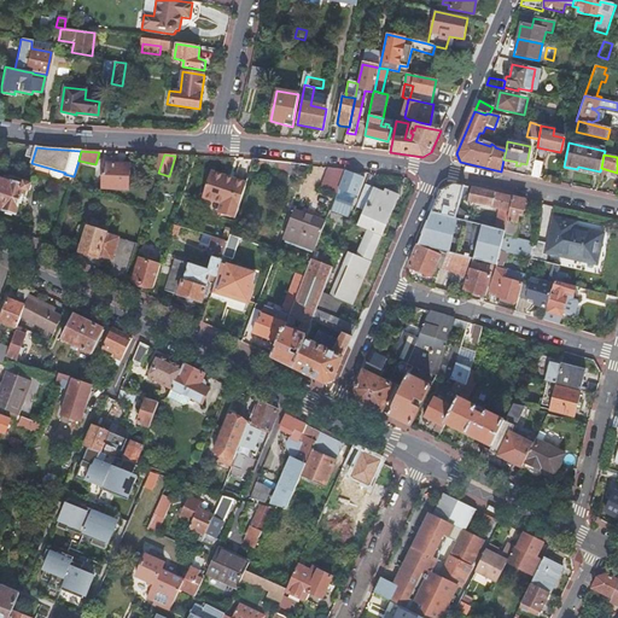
[(530,178),(541,180),(544,161),(535,158),(530,178)]
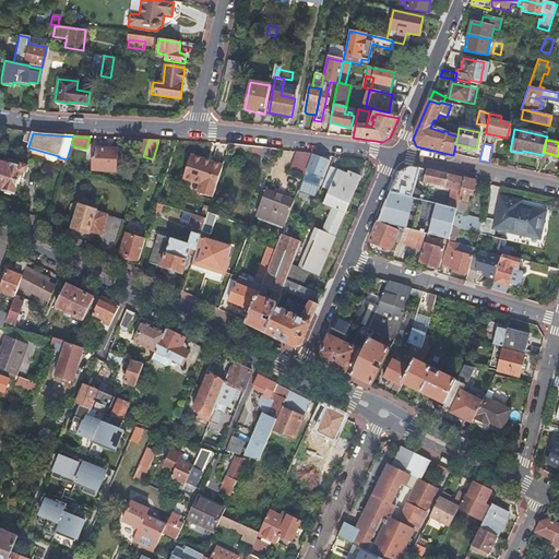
[(117,150),(94,149),(92,170),(116,171),(117,150)]
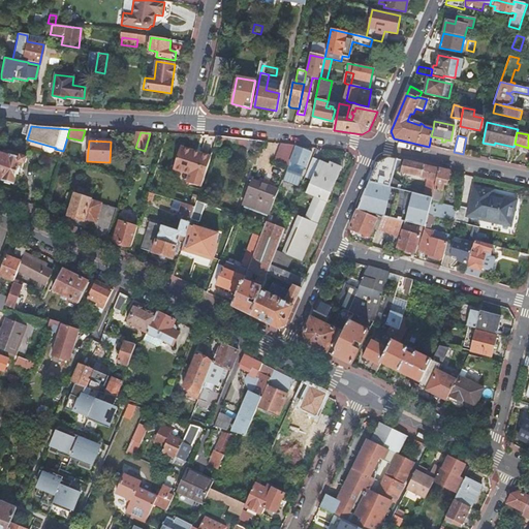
[(265,143),(249,141),(247,151),(260,154),(265,143)]
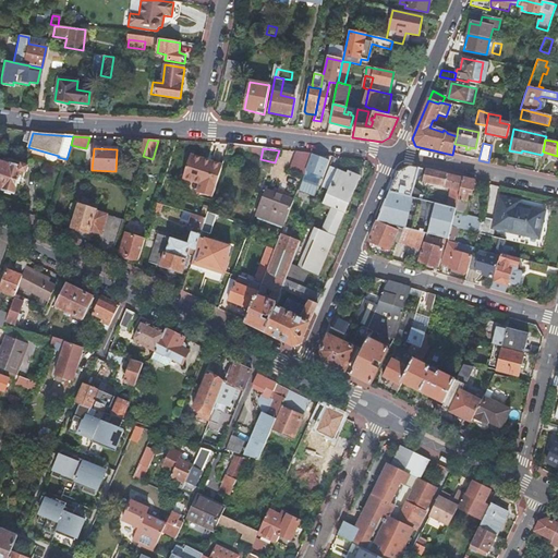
[(312,155),(296,153),(290,170),(304,176),(305,171),(312,155)]
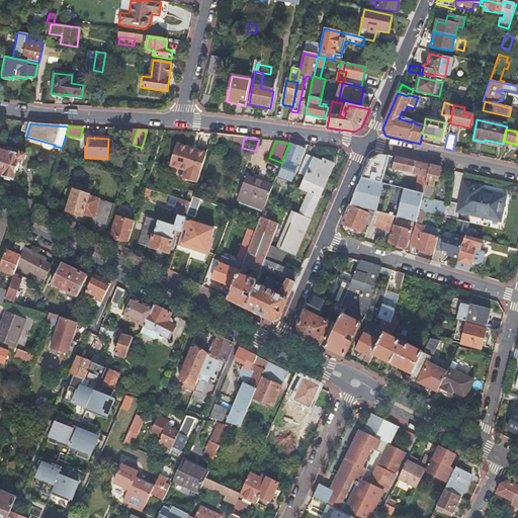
[(196,184),(206,154),(192,149),(176,144),(171,161),(174,168),(185,171),(182,179),(185,180),(196,184)]
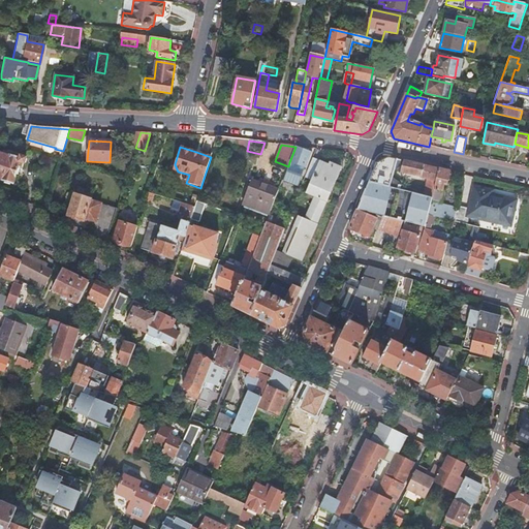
[(311,153),(296,147),(289,162),(302,167),(301,170),(302,170),(304,172),(311,153)]
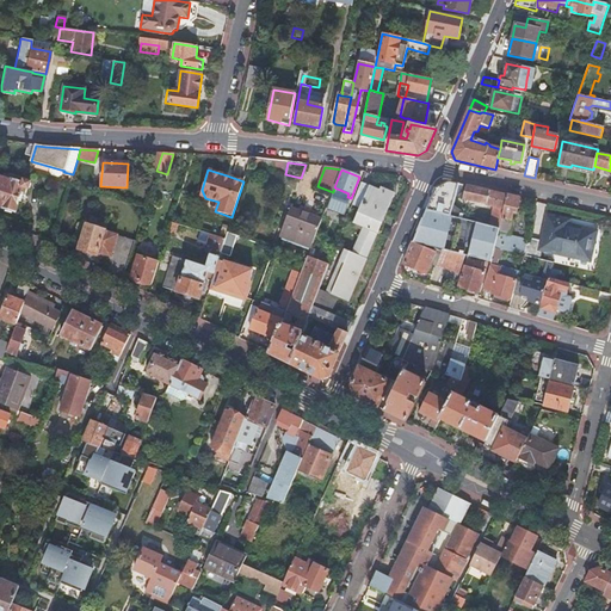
[(0,208),(16,214),(23,189),(28,190),(30,189),(31,184),(29,183),(25,181),(24,181),(23,184),(11,180),(11,181),(0,177),(0,208)]
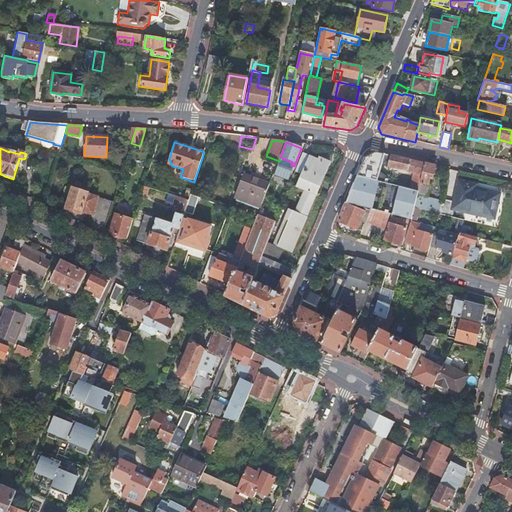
[(330,165),(302,153),(294,172),(301,175),(296,187),(304,191),(295,212),(289,210),(273,246),(292,253),(307,217),(316,196),(330,165)]
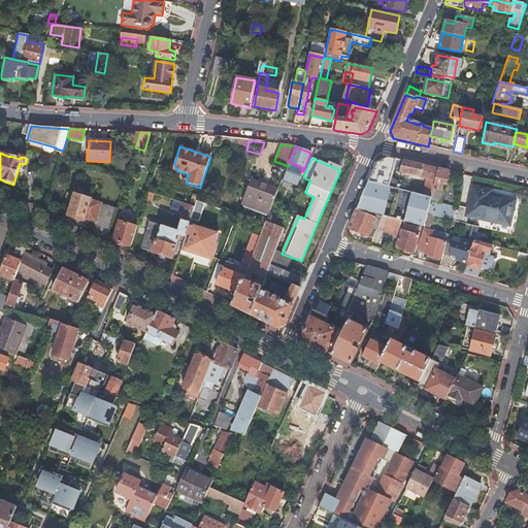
[(378,161),(357,209),(383,216),(401,221),(424,227),(426,222),(428,215),(431,201),(431,198),(424,196),(403,190),(404,187),(392,177),(397,160),(387,158),(378,161)]
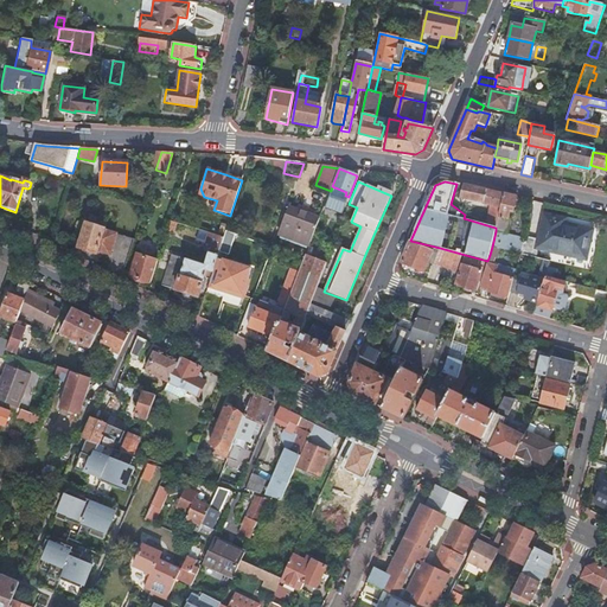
[(504,195),(465,185),(462,193),(461,198),(484,203),(492,205),(492,211),(490,210),(487,225),(496,228),(498,217),(500,208),(504,195)]
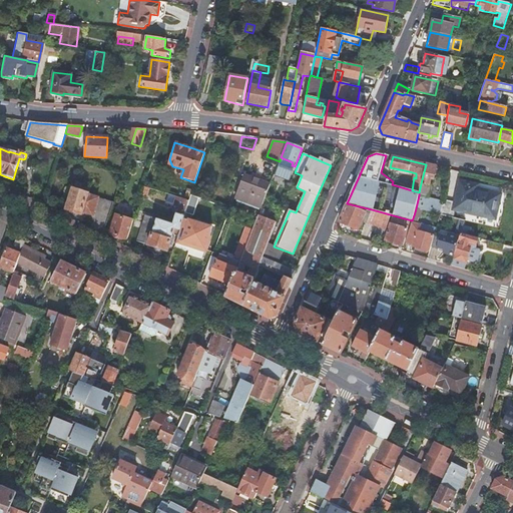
[(281,157),(280,161),(275,173),(288,178),(293,165),(292,165),(293,162),(281,157)]
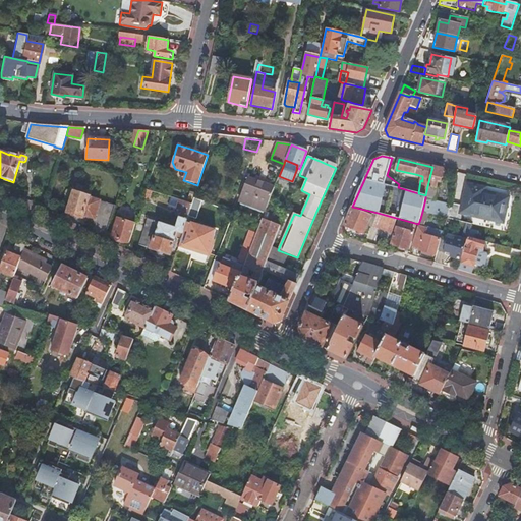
[(444,169),(432,167),(429,178),(427,186),(425,195),(425,198),(422,212),(441,216),(447,218),(450,205),(433,200),(437,188),(439,182),(441,182),(444,169)]
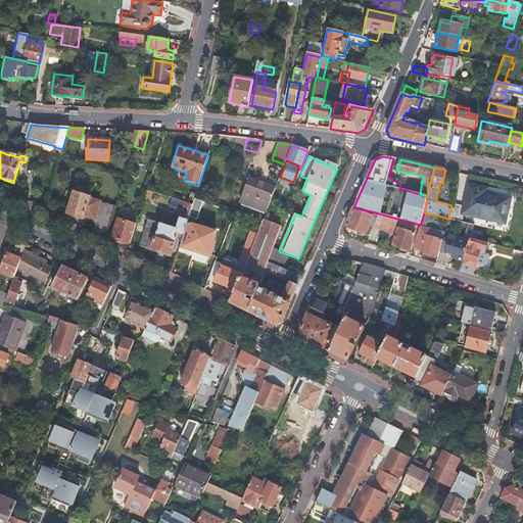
[(267,211),(275,189),(248,179),(240,201),(267,211)]
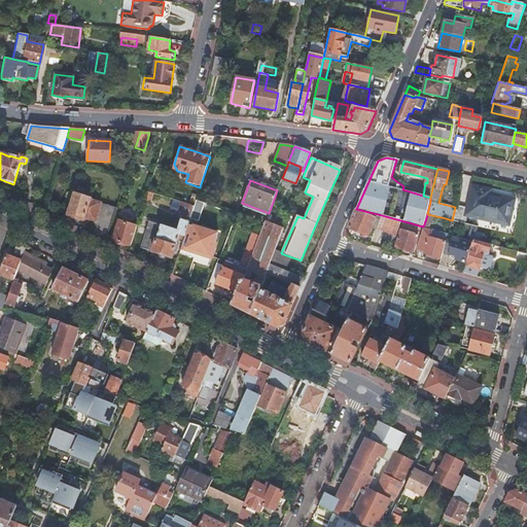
[(455,205),(455,207),(452,220),(464,223),(466,214),(481,217),(481,218),(507,224),(514,201),(489,196),(490,191),(472,187),(467,208),(455,205)]
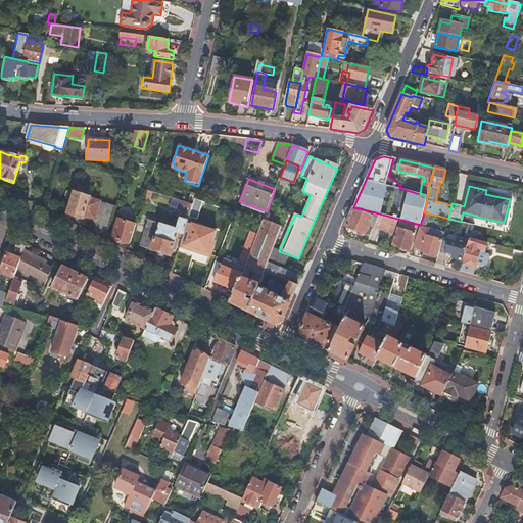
[(100,202),(75,194),(68,214),(83,220),(84,217),(94,220),(100,202)]
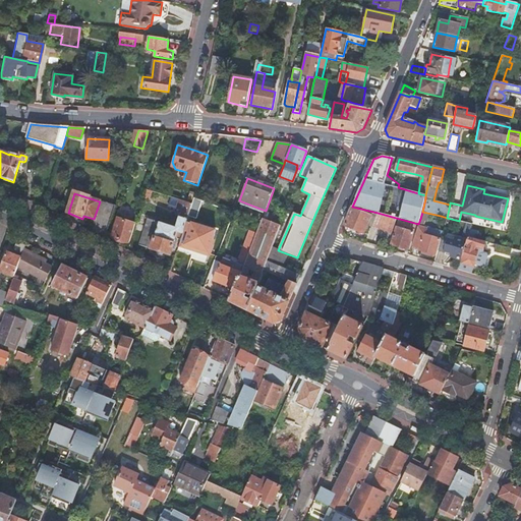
[(191,204),(178,199),(175,209),(181,211),(179,217),(178,217),(175,227),(147,218),(138,245),(170,255),(175,238),(178,239),(180,234),(181,234),(191,204)]
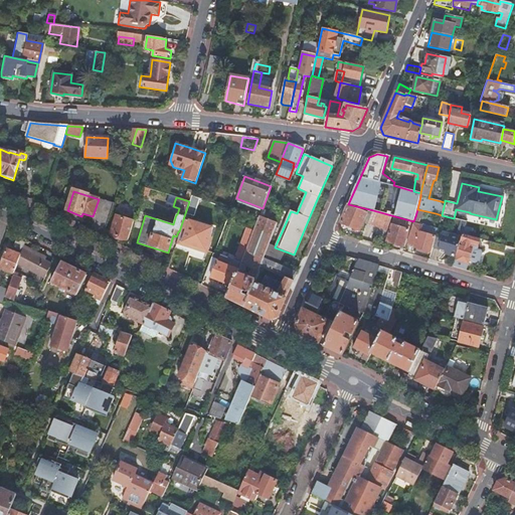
[(366,213),(348,205),(340,222),(358,230),(366,213)]
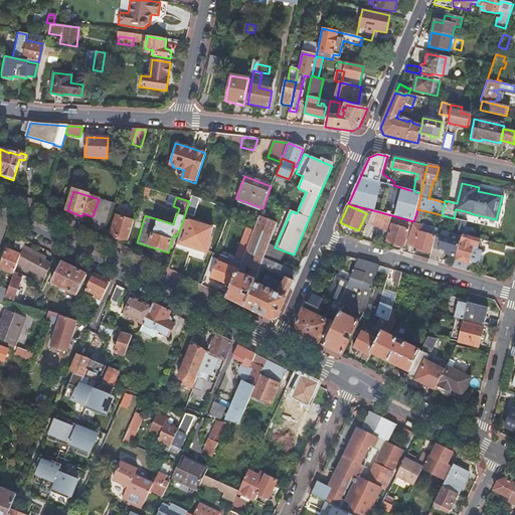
[(417,209),(415,216),(419,217),(421,218),(423,210),(417,209)]
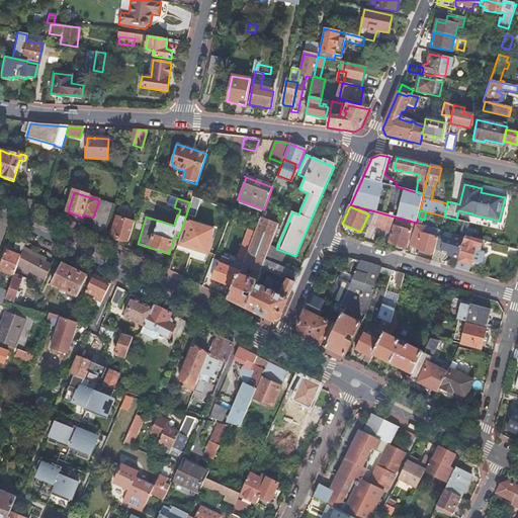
[(394,217),(375,211),(369,225),(390,232),(394,217)]
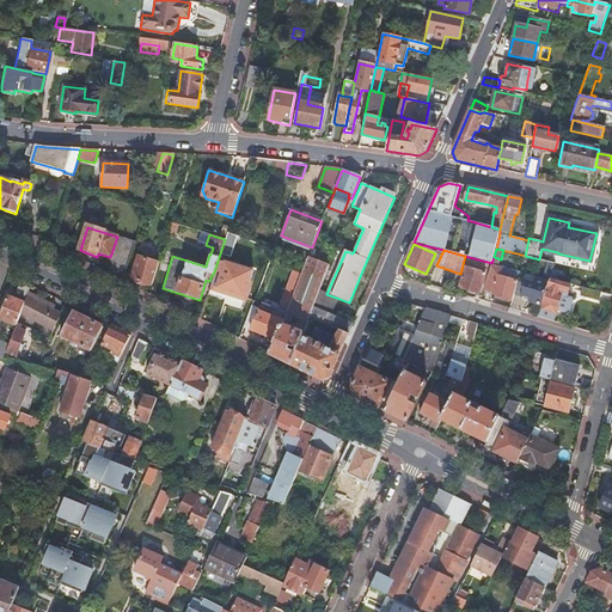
[(202,264),(204,254),(194,251),(191,262),(202,264)]
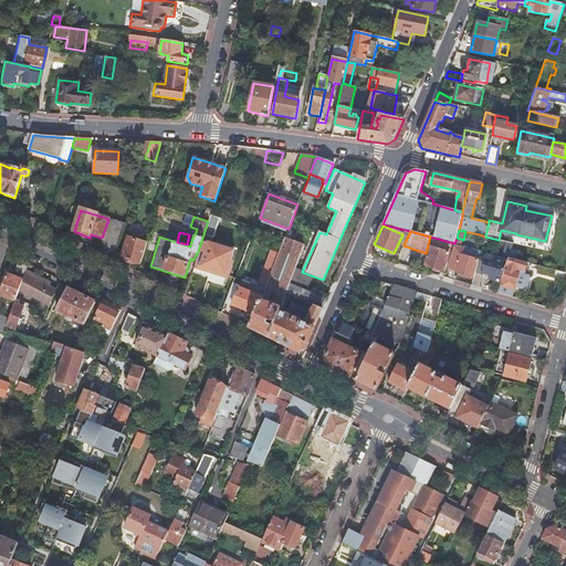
[(121,259),(139,264),(146,244),(127,238),(121,259)]
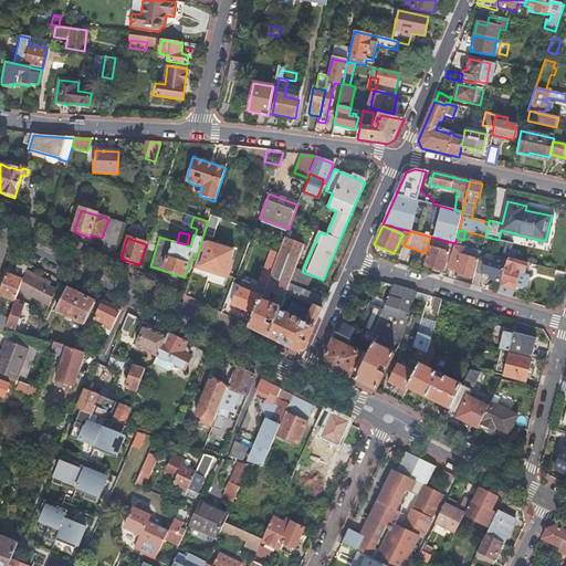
[(284,239),(280,250),(280,252),(279,254),(264,291),(270,293),(276,295),(284,299),(285,294),(314,306),(322,310),(325,302),(289,286),(290,284),(304,247),(284,239)]
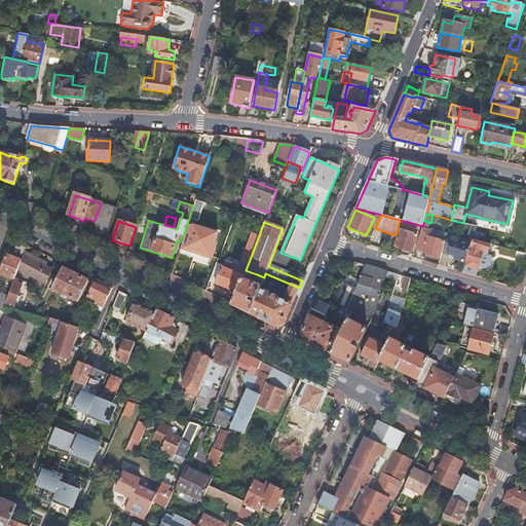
[(395,248),(412,253),(417,235),(407,232),(409,227),(402,225),(395,248)]
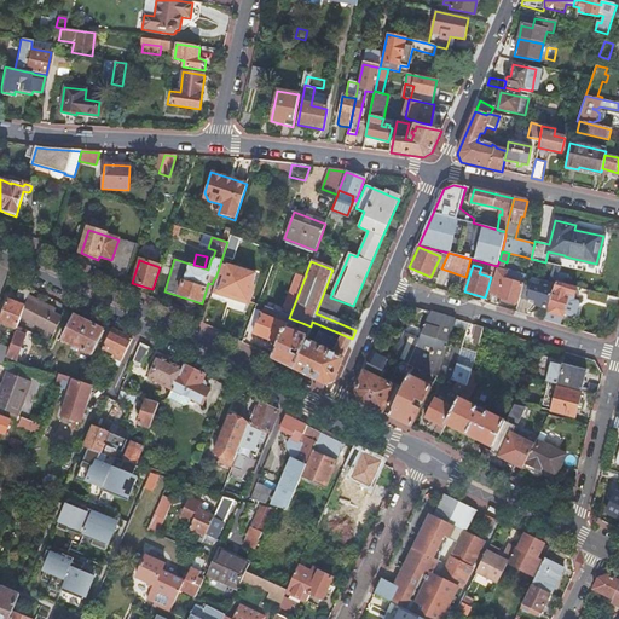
[(548,287),(554,288),(555,282),(560,265),(554,265),(548,287)]
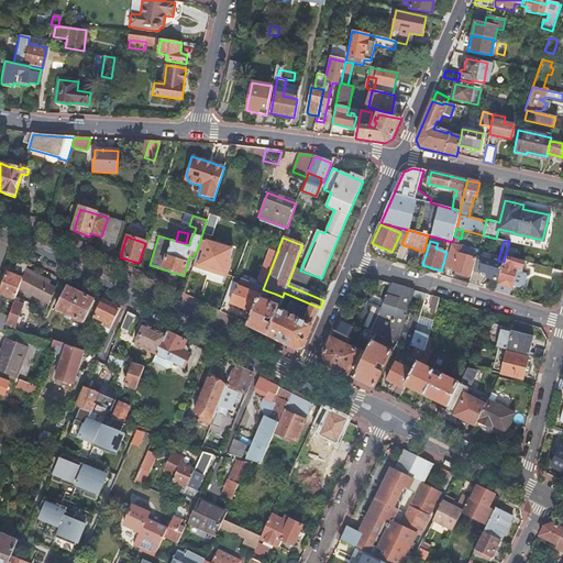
[(232,250),(209,242),(202,262),(225,269),(232,250)]
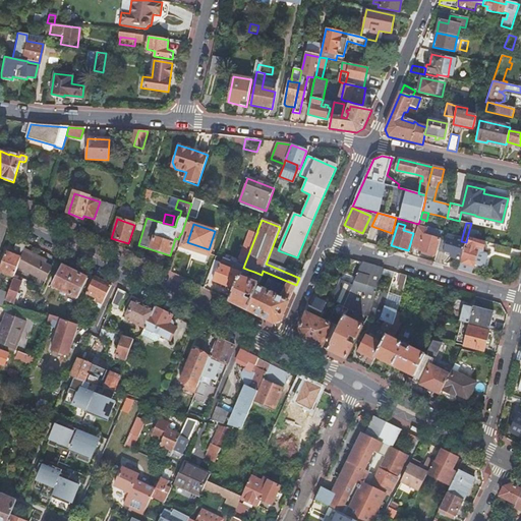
[(422,228),(417,226),(415,233),(414,239),(412,245),(420,248),(419,250),(436,255),(437,250),(441,240),(433,238),(424,235),(426,229),(422,228)]
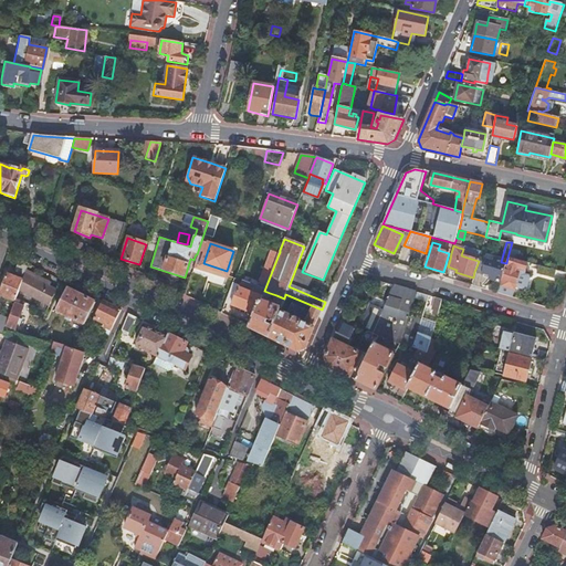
[(480,254),(463,249),(461,255),(471,259),(479,261),(480,255),(480,254)]
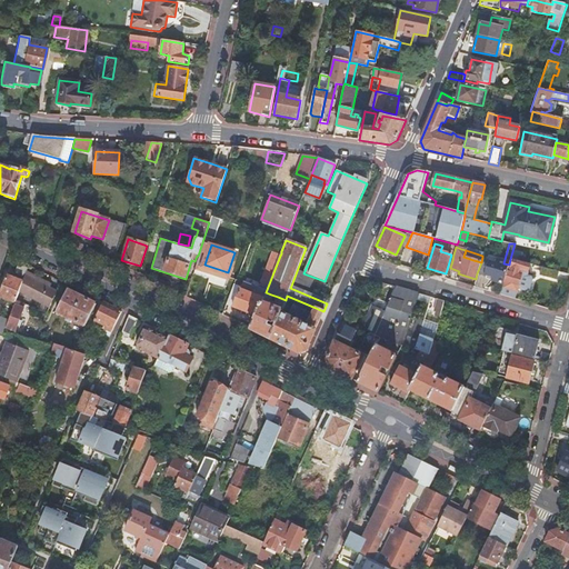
[(247,313),(256,317),(262,299),(263,299),(266,292),(280,256),(272,252),(259,283),(262,285),(260,290),(242,283),(240,290),(233,287),(227,306),(242,312),(247,313)]
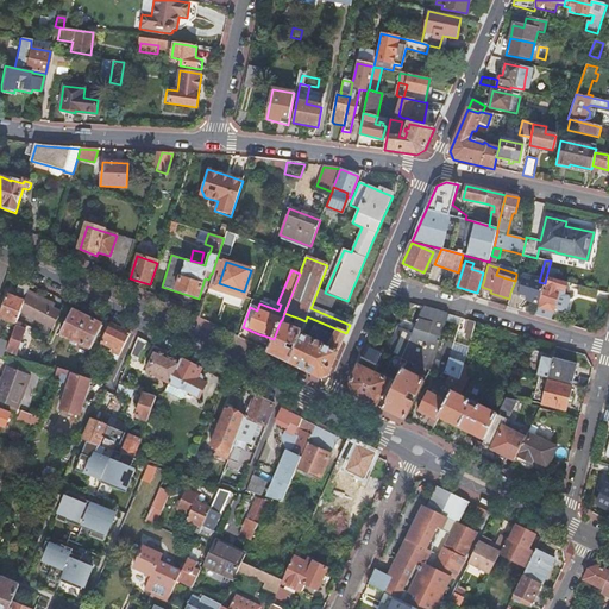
[(516,275),(515,281),(510,293),(521,295),(526,297),(526,300),(525,301),(538,305),(544,284),(545,283),(539,282),(533,280),(516,275)]
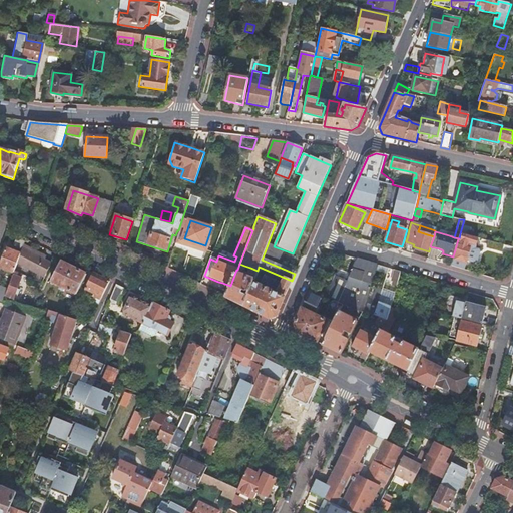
[(453,257),(451,266),(464,270),(466,264),(467,261),(475,263),(478,262),(480,252),(479,250),(475,249),(479,238),(478,238),(460,233),(459,238),(458,239),(453,257)]
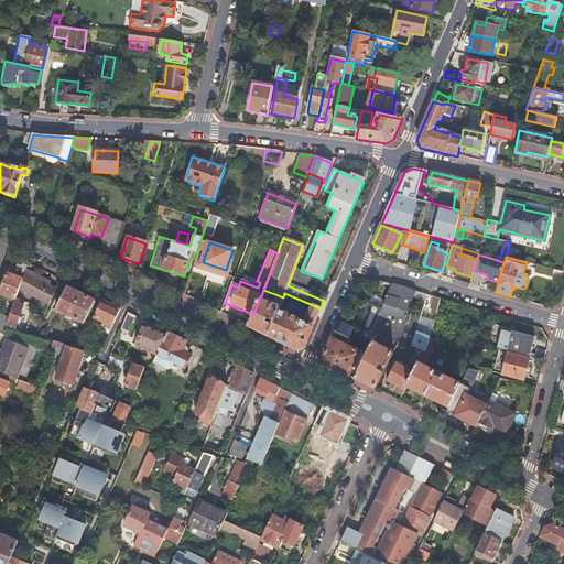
[(29,263),(20,259),(17,269),(25,272),(26,270),(29,263)]
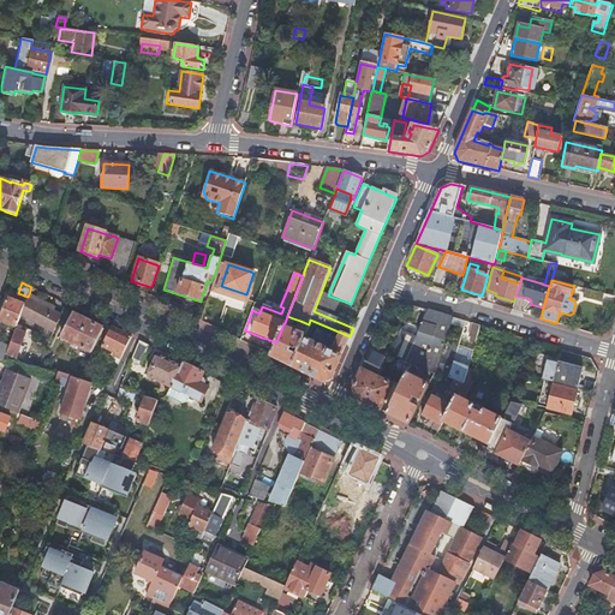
[(603,303),(605,294),(586,290),(584,298),(603,303)]
